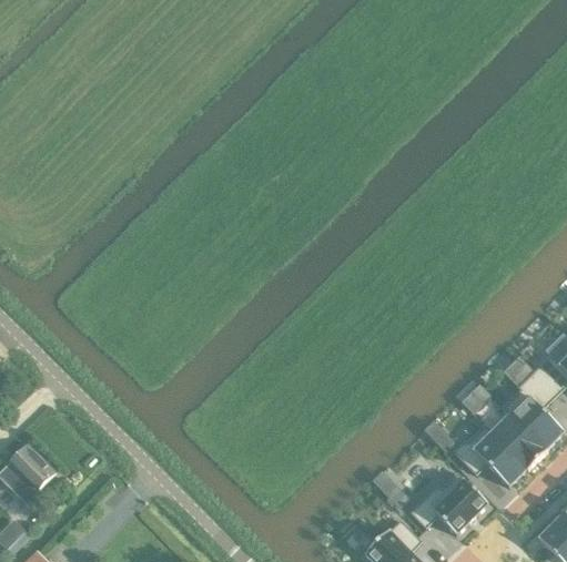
[(549,354),(538,365),(562,388),(566,382),(566,347),(555,359),(549,354)]
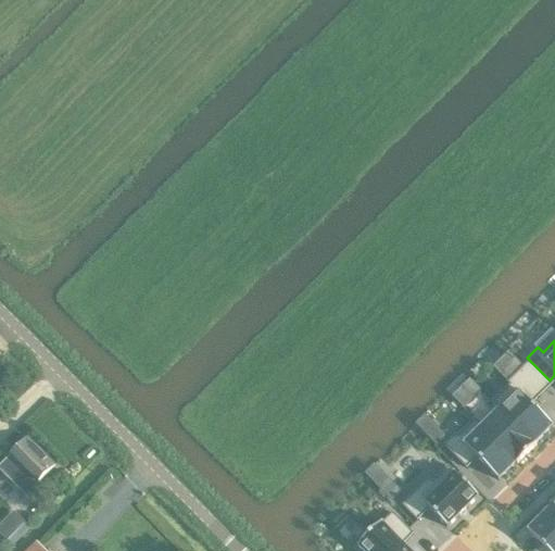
[(550,380),(527,358),(518,367),(541,390),(550,380)]
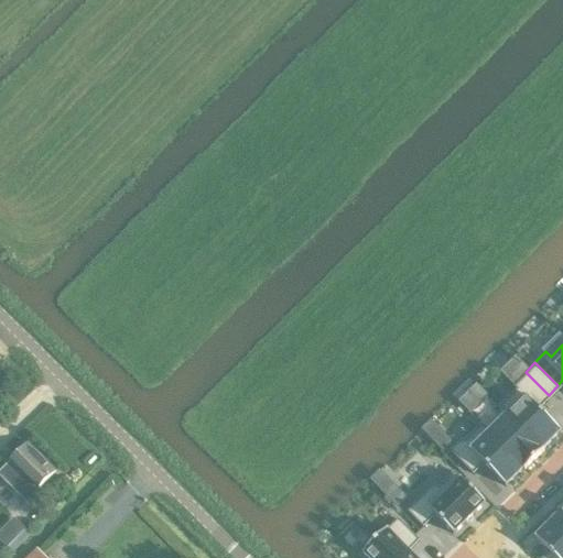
[(499,402),(498,403),(501,407),(502,406),(541,446),(542,445),(559,428),(560,427),(538,405),(549,395),(526,372),(515,382),(513,383),(516,385),(499,402)]
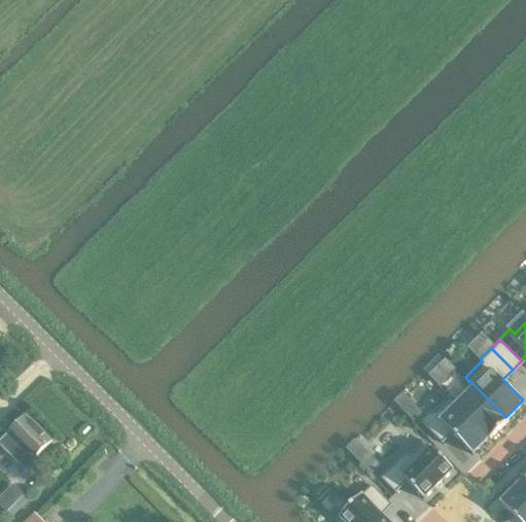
[(453,395),(452,396),(489,433),(488,433),(489,436),(507,417),(506,416),(505,417),(469,380),(468,381),(453,395)]
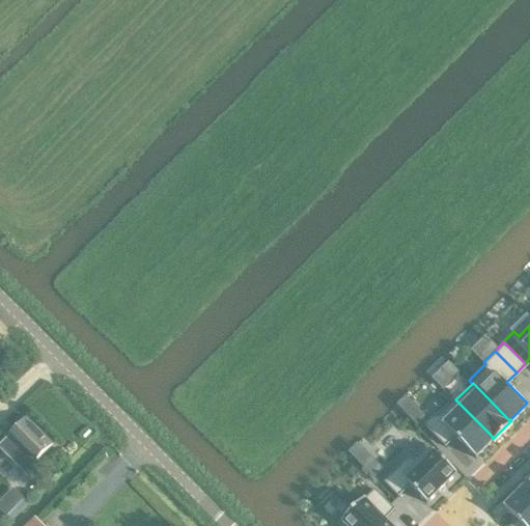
[(403,393),(394,403),(414,421),(423,412),(403,393)]
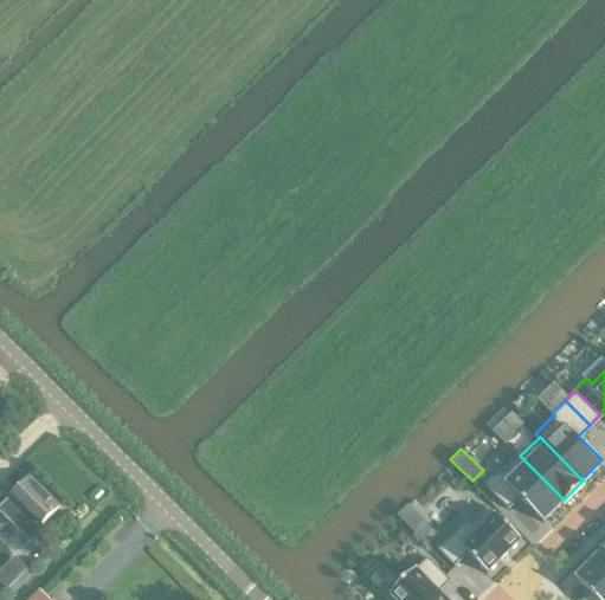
[(495,469),(483,481),(508,505),(519,495),(542,518),(544,517),(561,498),(562,498),(520,456),(521,455),(517,451),(515,453),(497,470),(495,469)]
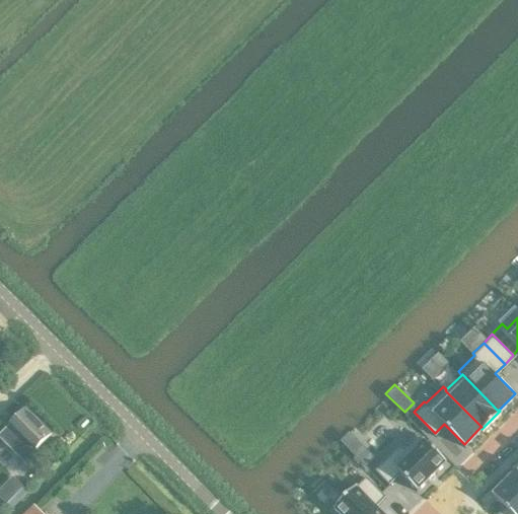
[(37,445),(50,431),(24,406),(9,420),(0,430),(0,435),(30,463),(43,451),(37,445)]
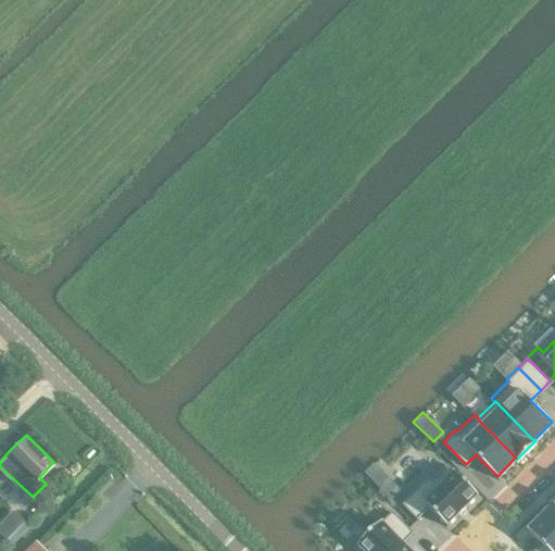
[(374,460),(364,470),(391,497),(401,486),(374,460)]
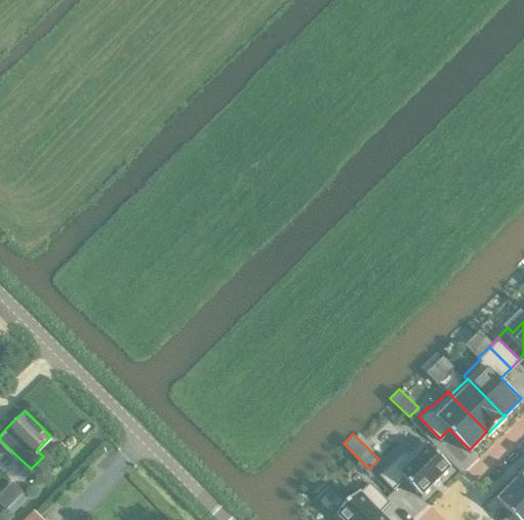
[(404,447),(379,473),(393,487),(404,476),(421,493),(450,465),(421,436),(407,450),(404,447)]
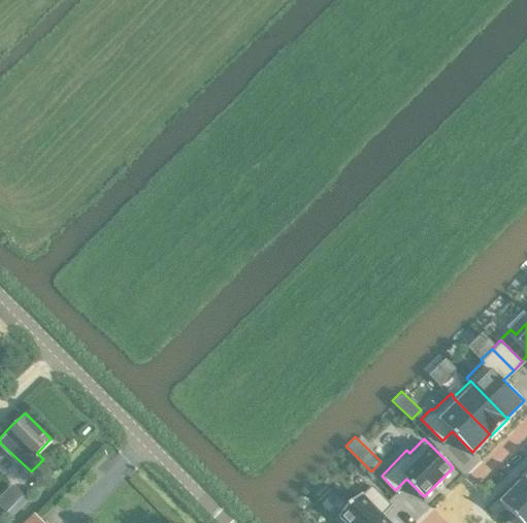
[(526,522),(526,490),(519,482),(500,500),(514,514),(506,521),(508,522),(526,522)]
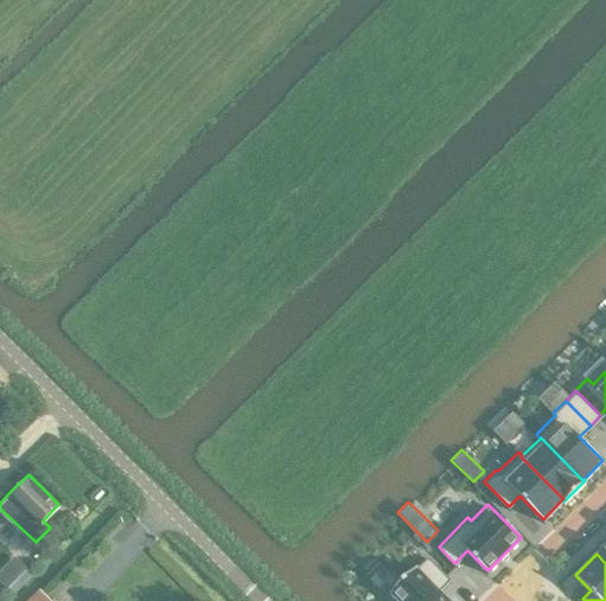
[(416,566),(390,592),(400,600),(450,600),(439,589),(451,577),(428,555),(416,567),(416,566)]
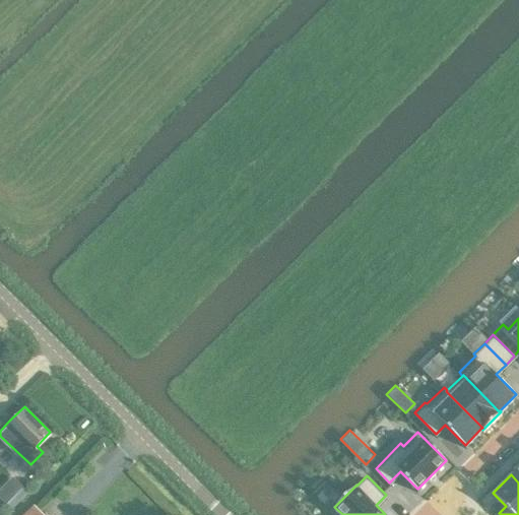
[(22,514),(45,514),(35,504),(22,514)]
